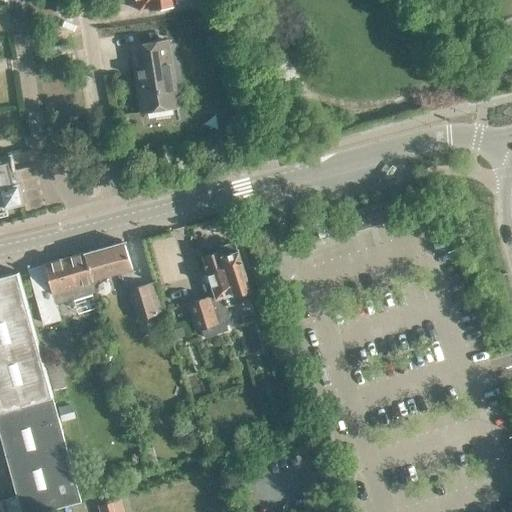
[(136,0),(138,10),(181,4),(180,0),(136,0)]
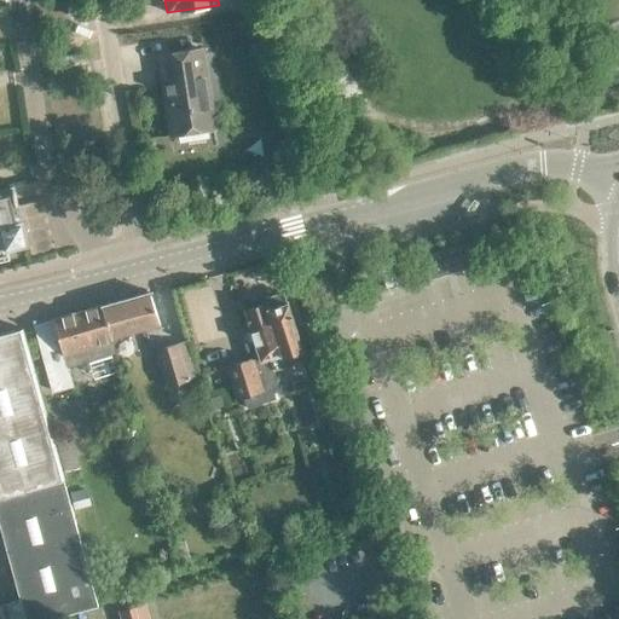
[(173,134),(217,127),(204,48),(160,56),(173,134)]
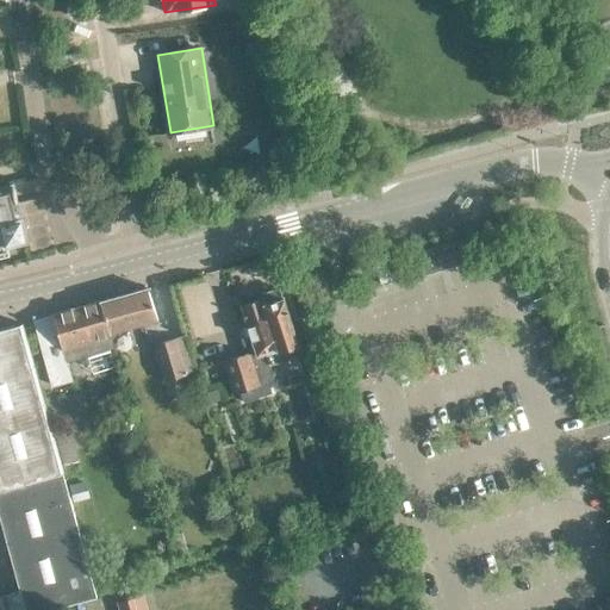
[(0,244),(18,240),(5,186),(0,186),(0,244)]
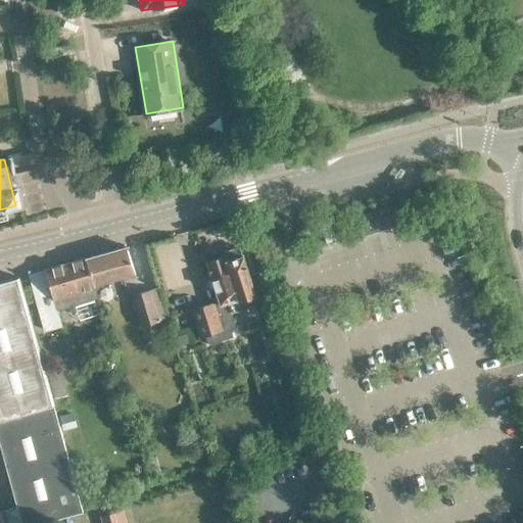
[(127,247),(85,259),(93,286),(134,275),(127,247)]
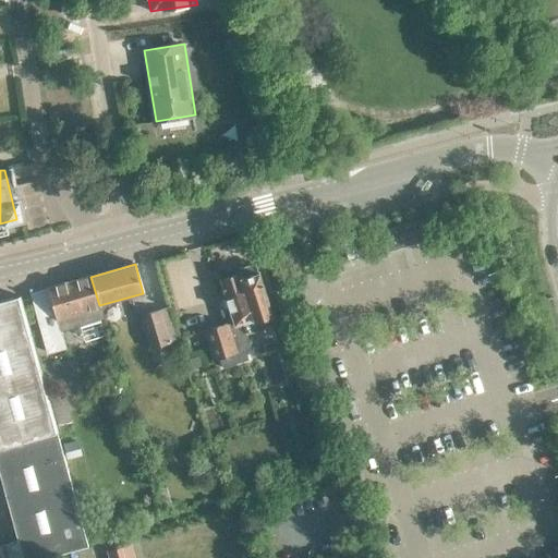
[(240,274),(220,280),(233,324),(228,326),(227,324),(204,331),(213,361),(250,349),(242,324),(252,320),(253,322),(271,316),(258,273),(241,278),(240,274)]
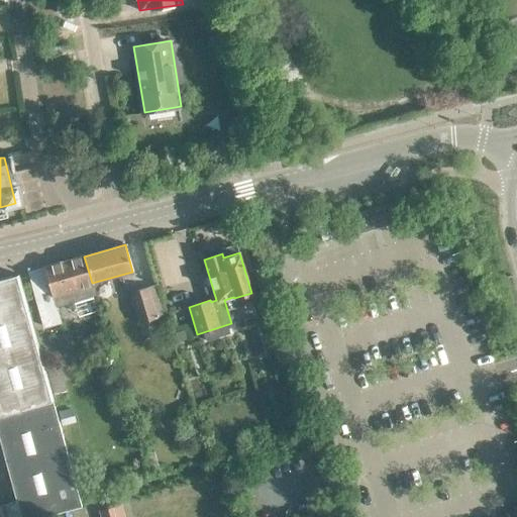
[(84,256),(27,272),(31,287),(34,296),(42,327),(61,322),(57,307),(55,308),(52,297),(70,292),(73,301),(91,296),(95,295),(94,292),(92,283),(84,256)]
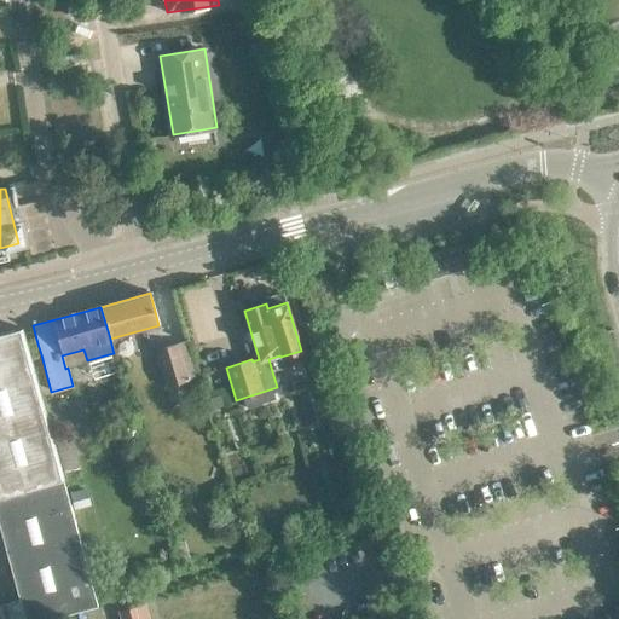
[(0,530),(19,597),(0,603),(0,618),(48,618),(98,606),(33,370),(34,369),(24,331),(23,333),(22,329),(0,334),(0,530)]
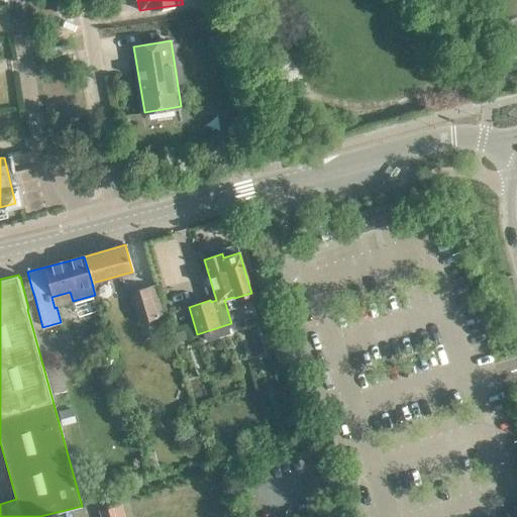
[(137,323),(158,317),(149,288),(129,293),(137,323)]
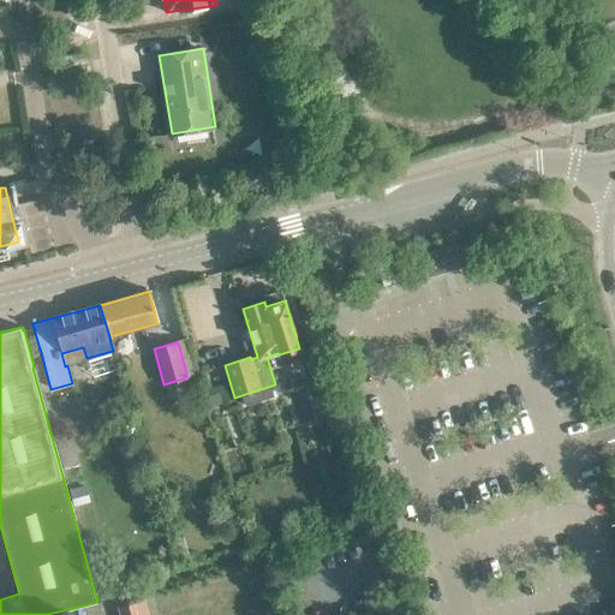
[(149,614),(145,601),(119,608),(120,614),(149,614)]
